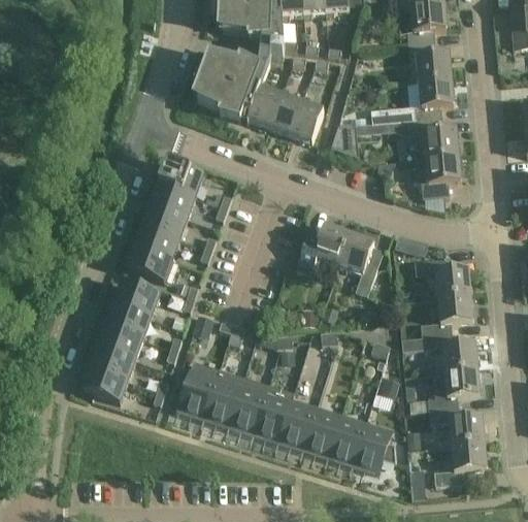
[(285,51),(288,51),(288,42),(285,42),(284,23),(284,15),(283,0),(221,0),(220,31),(260,36),(255,67),(210,56),(195,98),(221,112),(221,118),(249,126),(249,123),(262,88),(264,82),(270,63),(271,62),(273,62),(274,54),(284,54),(285,54),(285,51)]
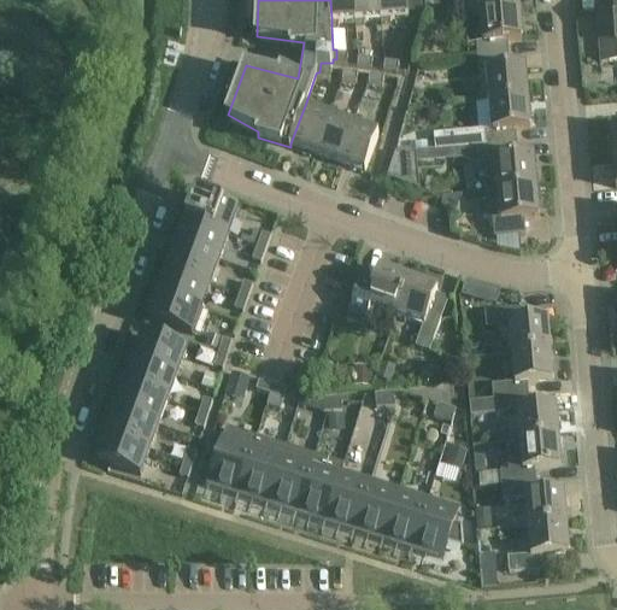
[(330,0),(331,18),(331,27),(336,27),(339,18),(354,17),(357,17),(356,0),(330,0)]
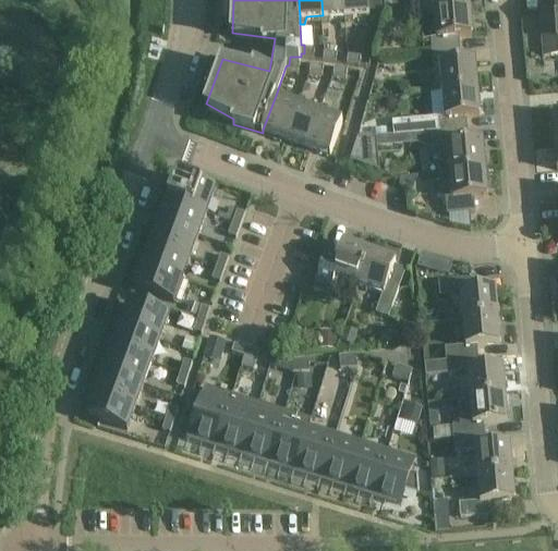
[(330,14),(344,13),(347,13),(346,0),(322,0),(323,15),(320,15),(320,23),(327,22),(330,14)]
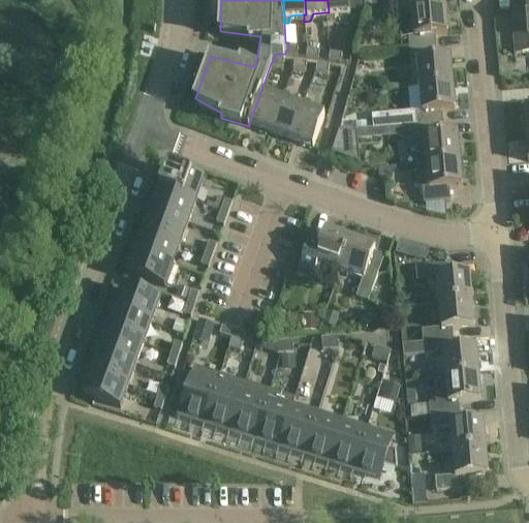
[(328,0),(329,12),(327,12),(327,20),(333,20),(334,12),(351,11),(350,0),(328,0)]
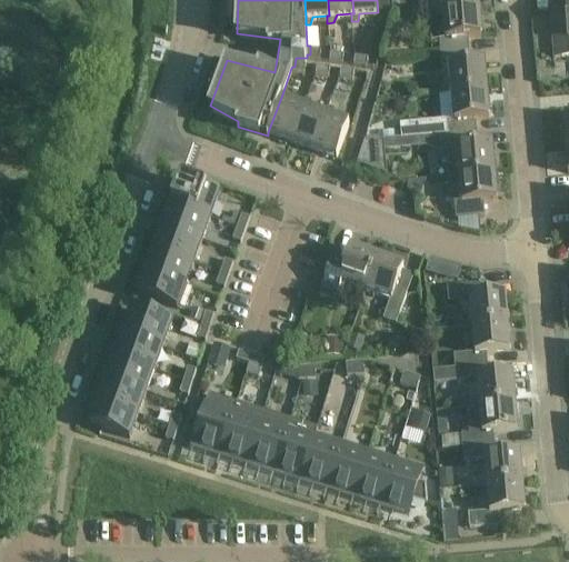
[(568,0),(568,6),(552,7),(556,53),(568,52),(568,0)]
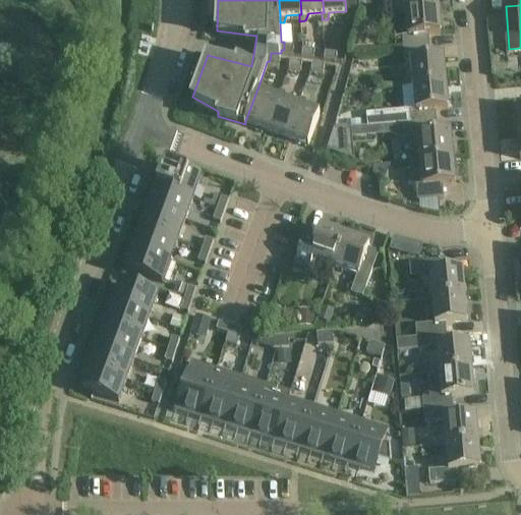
[(409,7),(411,32),(402,33),(403,46),(429,43),(428,33),(443,32),(440,4),(409,7)]
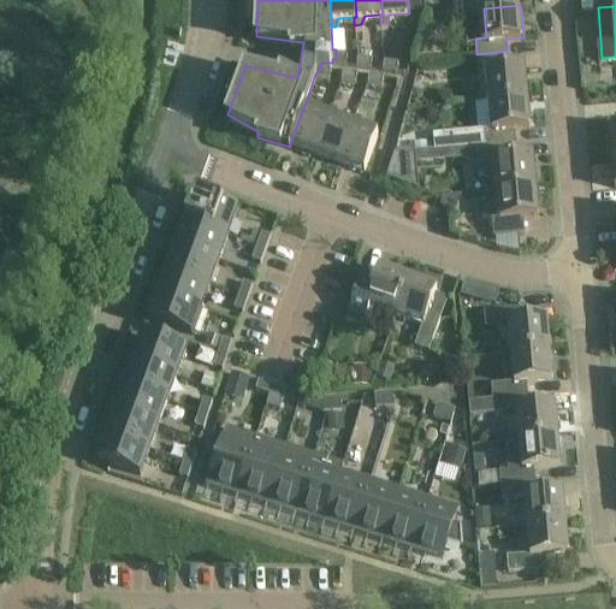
[(348,52),(336,49),(336,59),(347,60),(348,52)]
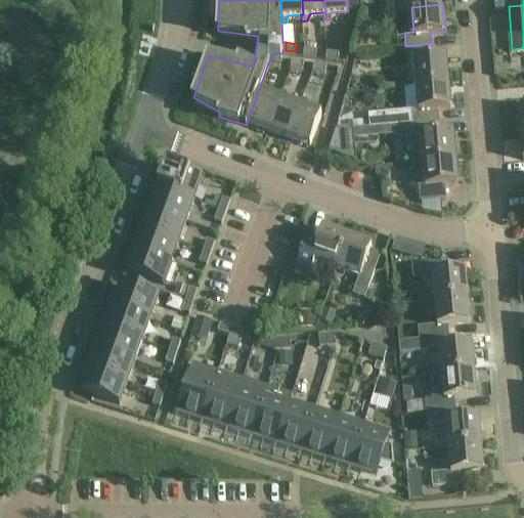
[(416,57),(418,83),(449,80),(447,54),(433,56),(432,43),(405,46),(405,58),(416,57)]
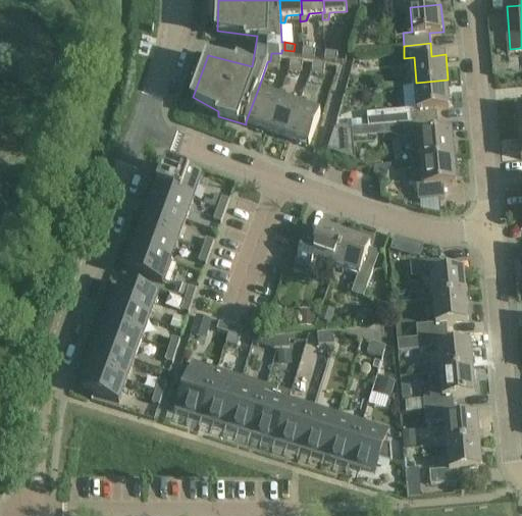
[(301,54),(313,55),(314,46),(303,45),(301,54)]
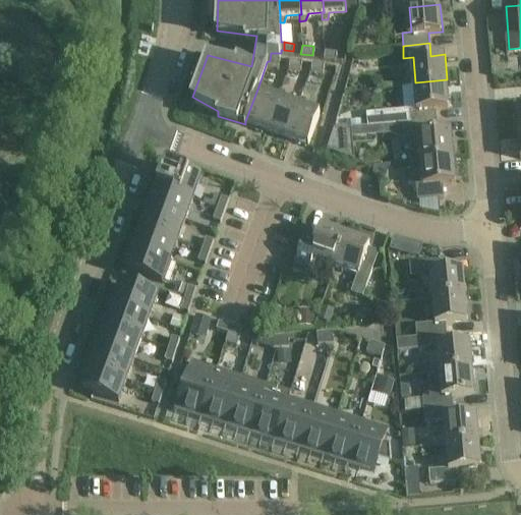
[(324,47),(323,56),(336,58),(337,49),(324,47)]
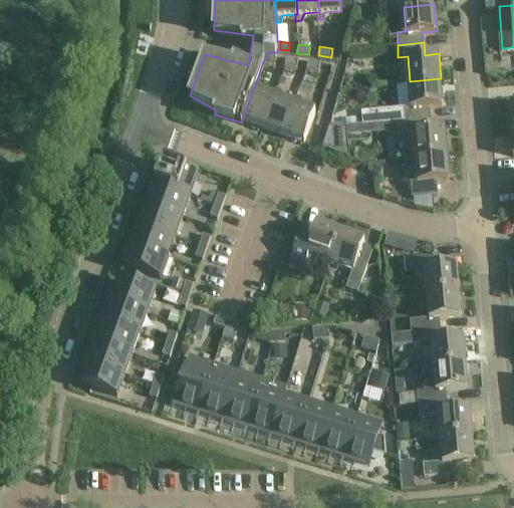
[(276,52),(267,52),(266,60),(274,61),(276,52)]
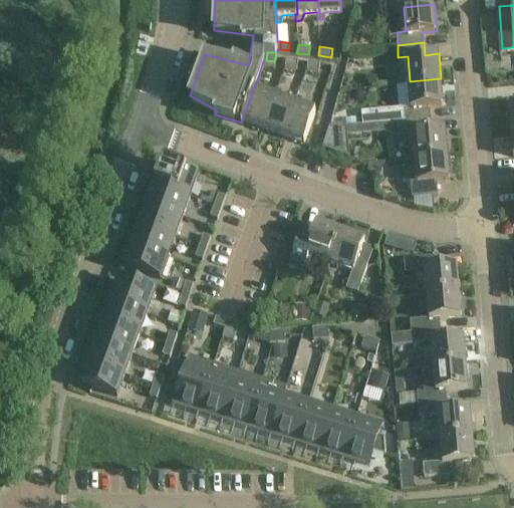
[(306,66),(317,68),(319,60),(307,58),(306,66)]
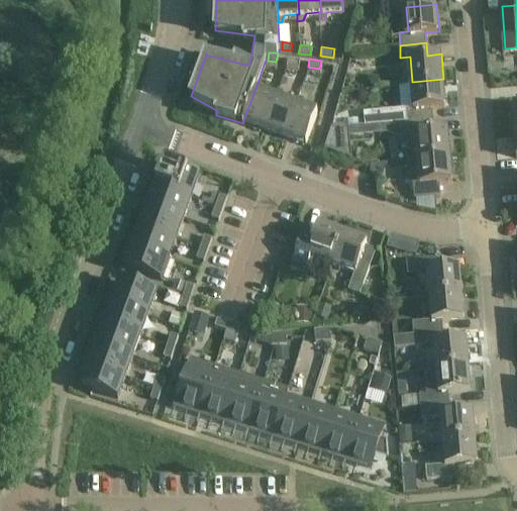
[(412,82),(414,106),(406,107),(406,118),(407,120),(433,117),(432,106),(445,105),(443,79),(412,82)]
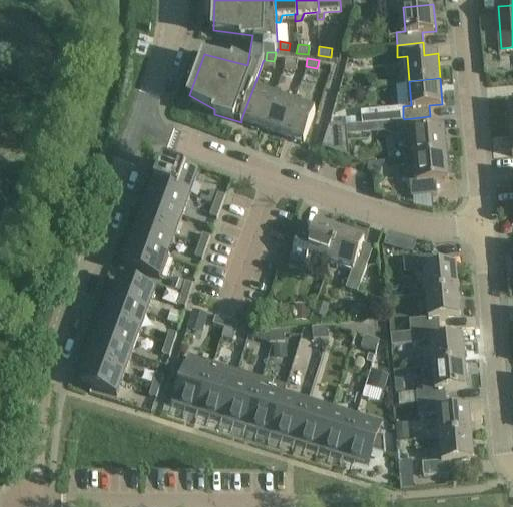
[(257,79),(254,85),(241,119),(263,125),(275,92),(260,87),(262,80),(257,79)]
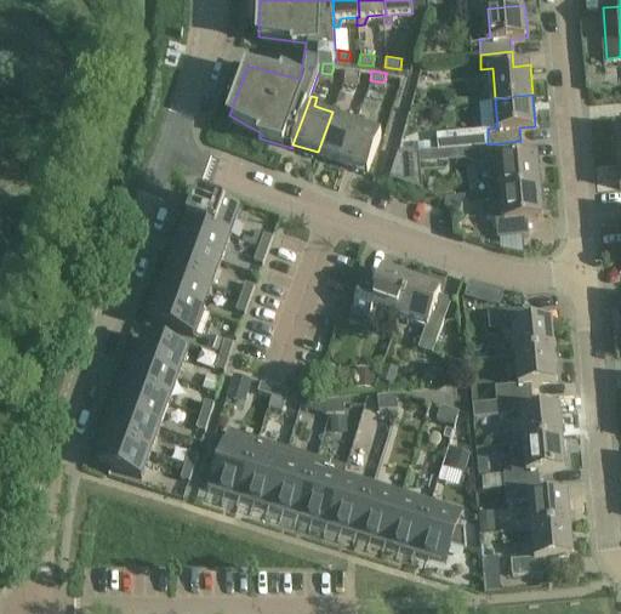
[(318,152),(343,160),(357,121),(339,114),(341,106),(335,103),(332,112),(318,152)]
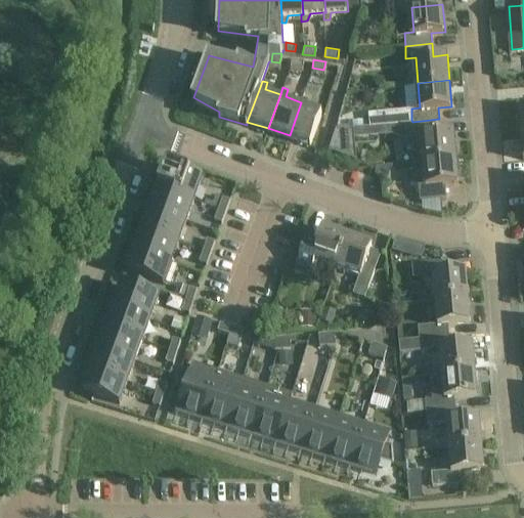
[(304,95),(301,102),(290,135),(311,141),(322,110),(307,104),(309,97),(304,95)]
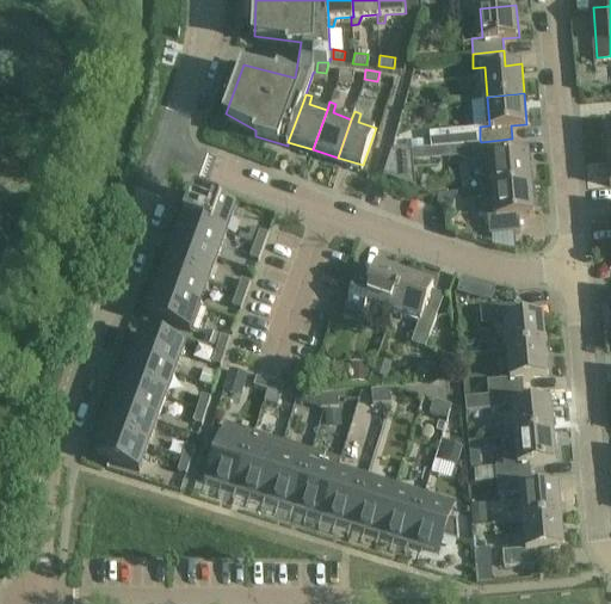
[(480,127),(479,125),(430,130),(431,145),(471,141),(480,140),(480,127)]
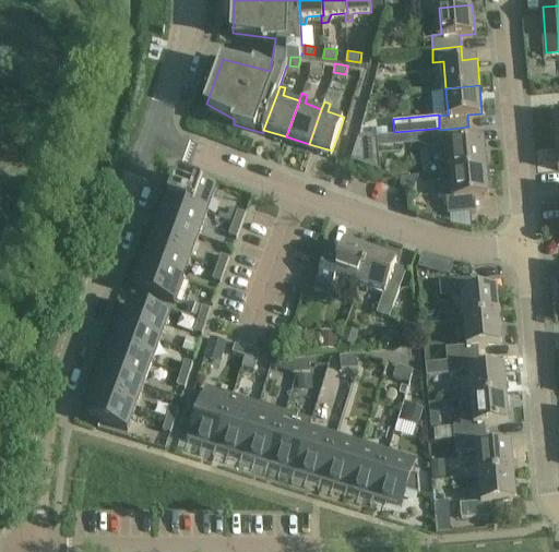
[(438,155),(439,170),(487,166),(485,140),(470,141),(468,127),(440,130),(439,128),(431,129),(432,141),(433,156),(438,155)]
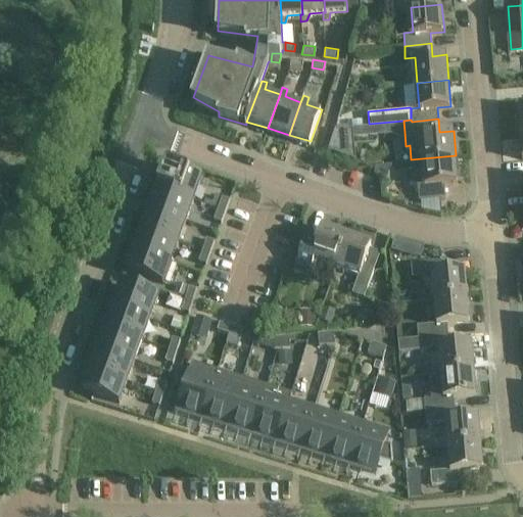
[(456,155),(411,159),(412,173),(418,172),(420,184),(421,196),(447,193),(446,182),(458,181),(456,155)]
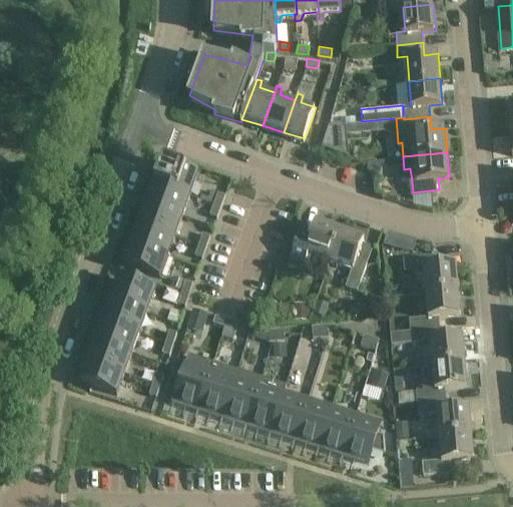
[(156,178),(191,191),(198,170),(163,158),(156,178)]
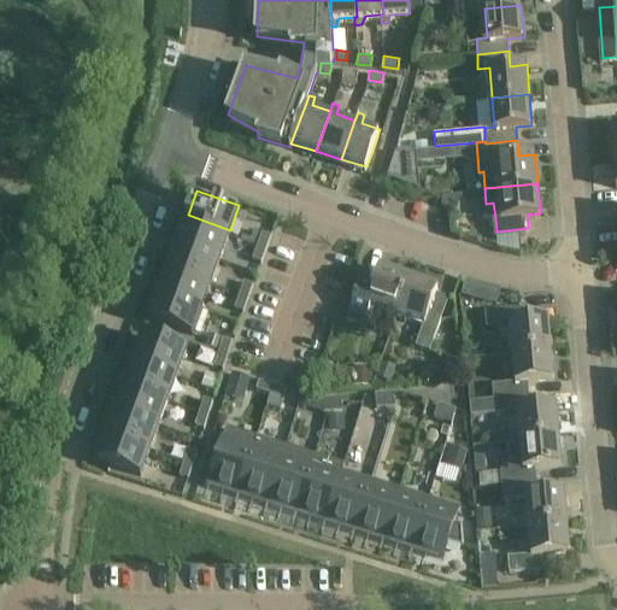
[(178,240),(221,256),(230,230),(188,215),(178,240)]
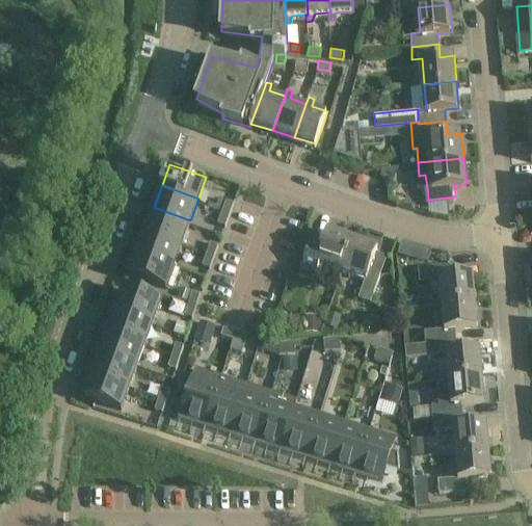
[(223,207),(231,210),(235,200),(227,196),(223,207)]
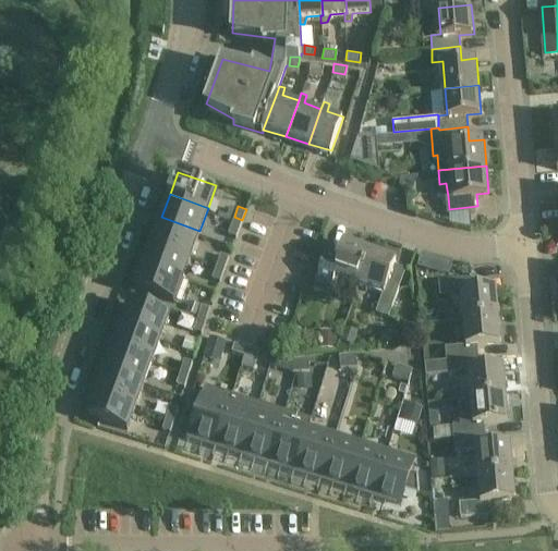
[(199,231),(161,217),(154,240),(192,253),(199,231)]
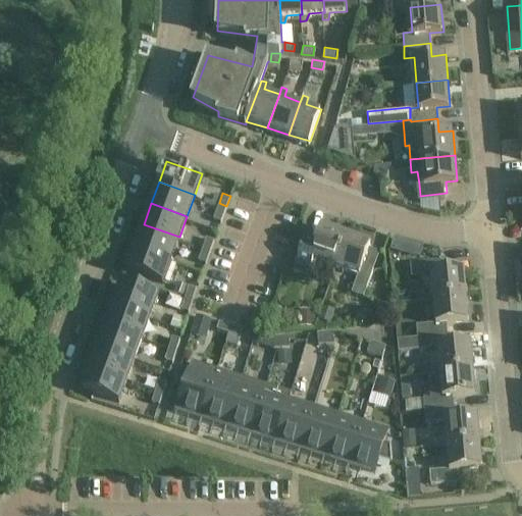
[(226,206),(219,203),(214,216),(222,218),(226,206)]
